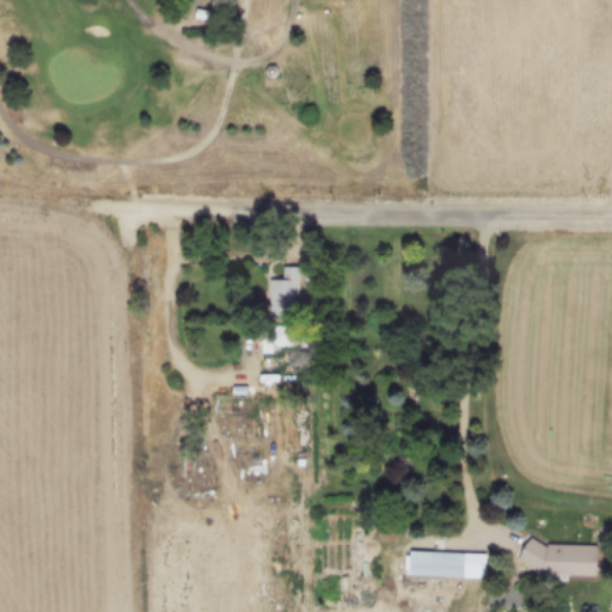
[(206,13),(204,23),(216,25),(219,14),(206,13)]
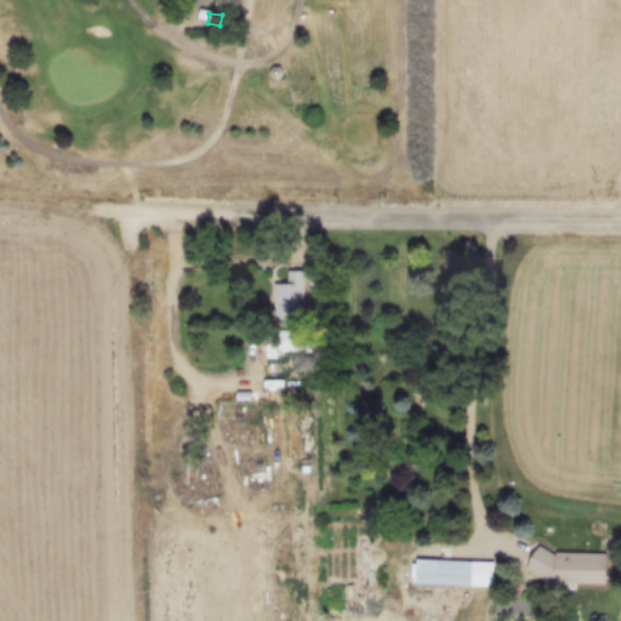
[(281,70),(278,77),(281,83),(289,84),(292,78),(290,72),(281,70)]
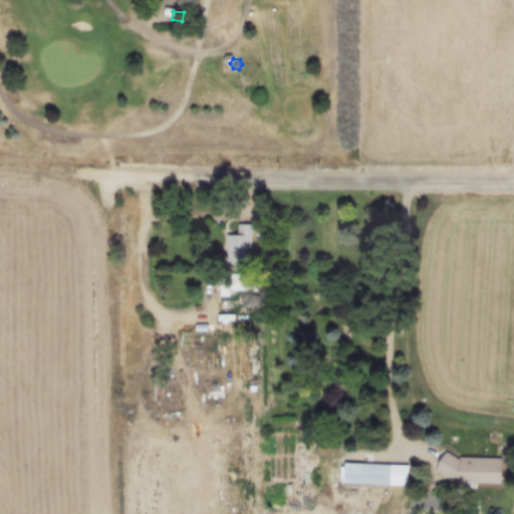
[(237,223),(237,233),(226,233),(225,277),(232,277),(232,286),(247,287),(250,224),(237,223)]
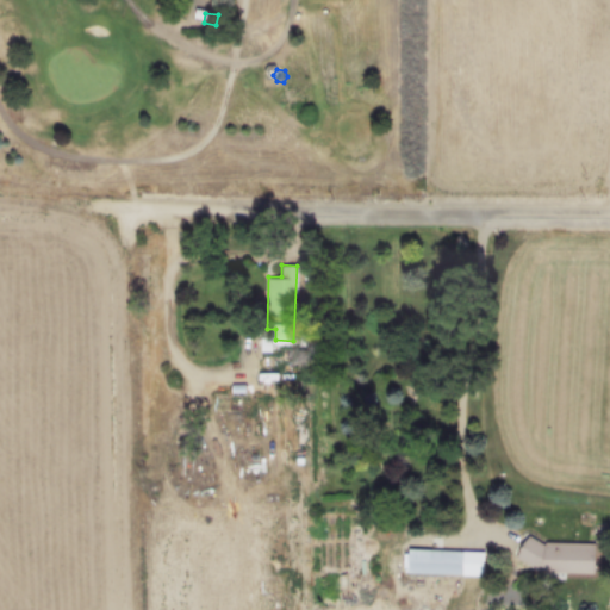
[(595,542),(545,541),(545,543),(529,535),(516,555),(543,574),(555,574),(555,578),(566,579),(566,574),(596,574),(595,542)]
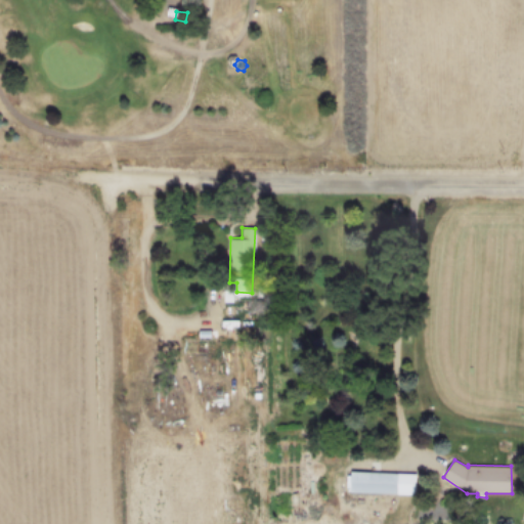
[(350,470),(350,474),(345,474),(345,487),(349,488),(349,491),(415,494),(416,473),(350,470)]
